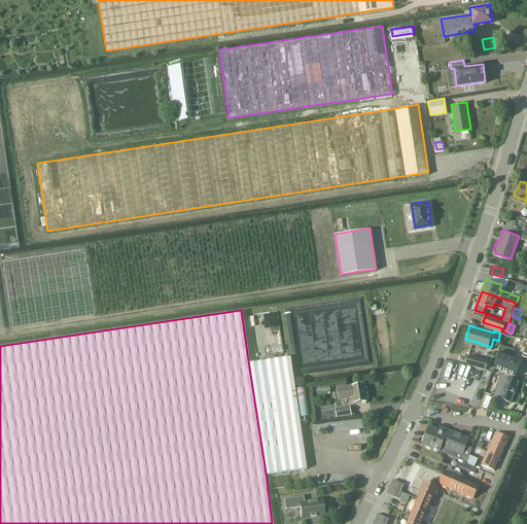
[(502,344),(500,349),(513,354),(515,348),(502,344)]
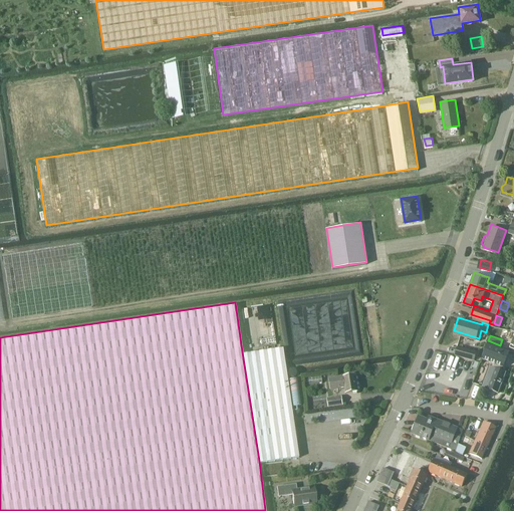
[(509,348),(500,345),(488,340),(483,355),(495,360),(493,365),(490,364),(483,385),(498,390),(505,370),(500,368),(502,363),(503,363),(509,348)]
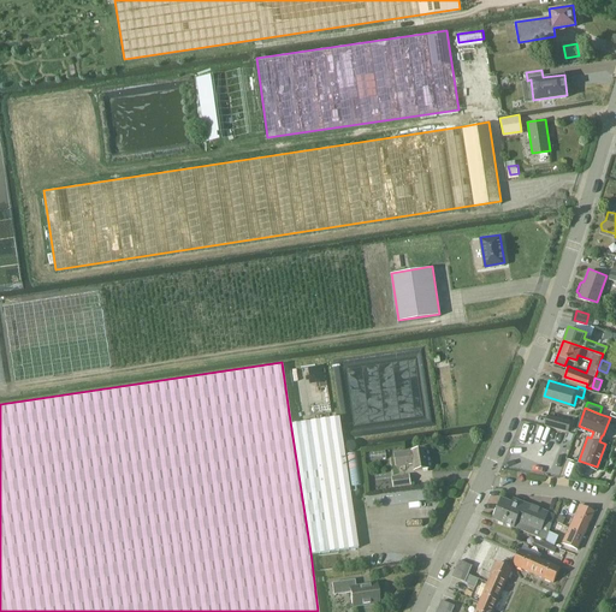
[(549,413),(545,422),(568,428),(570,419),(549,413)]
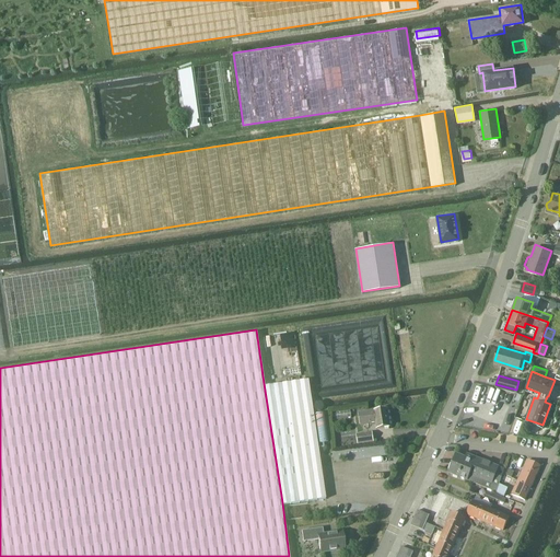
[(307,378),(264,383),(282,502),(325,496),(307,378)]
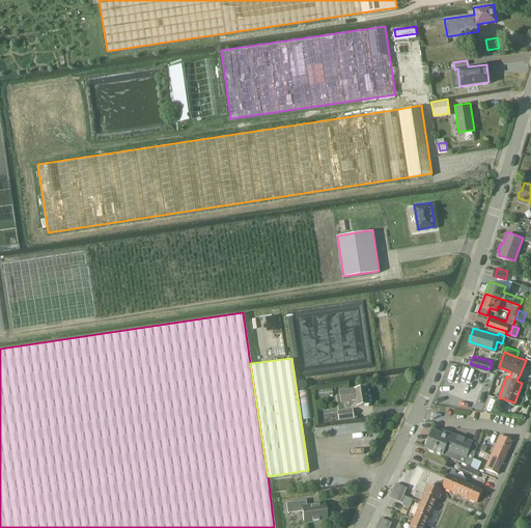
[(341,399),(356,397),(357,404),(369,401),(367,385),(339,389),(341,399)]
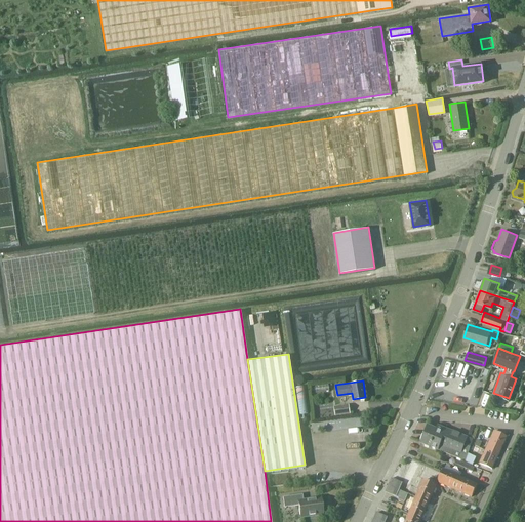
[(301,411),(308,410),(304,383),(297,384),(301,411)]
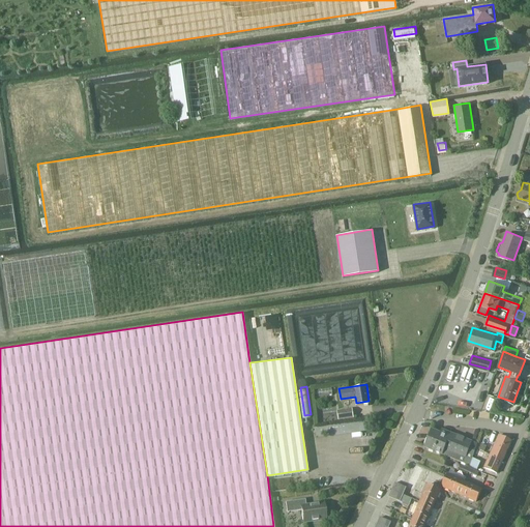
[(353,415),(352,407),(337,409),(339,417),(353,415)]
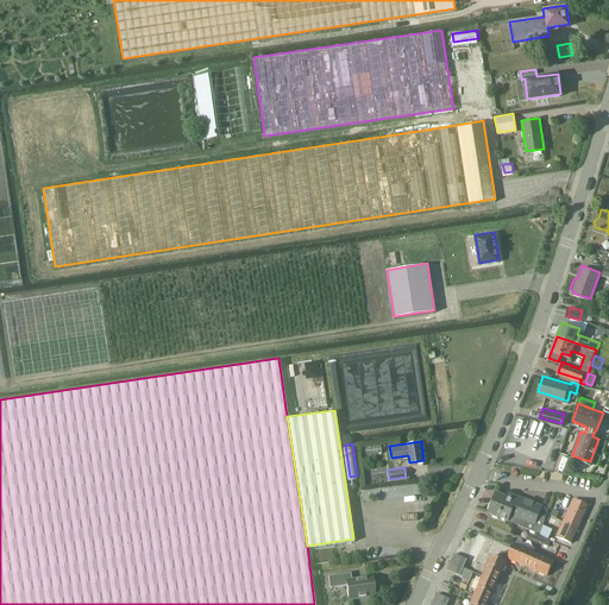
[(488,511),(508,520),(525,525),(539,531),(550,506),(540,503),(510,492),(507,490),(506,495),(496,491),(488,510),(488,511)]
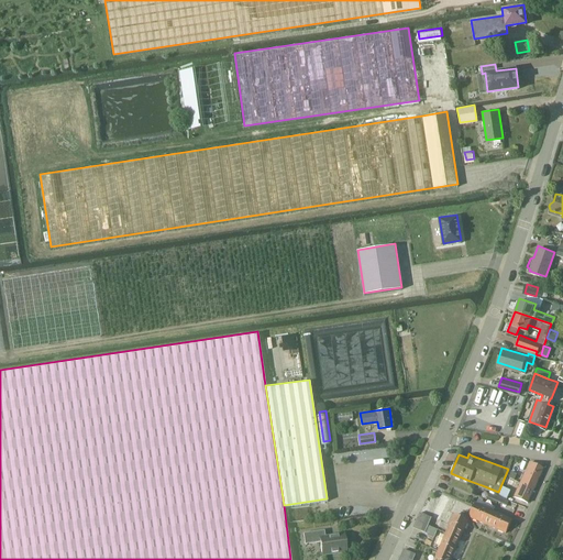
[(530,460),(525,472),(521,480),(533,486),(543,465),(530,460)]
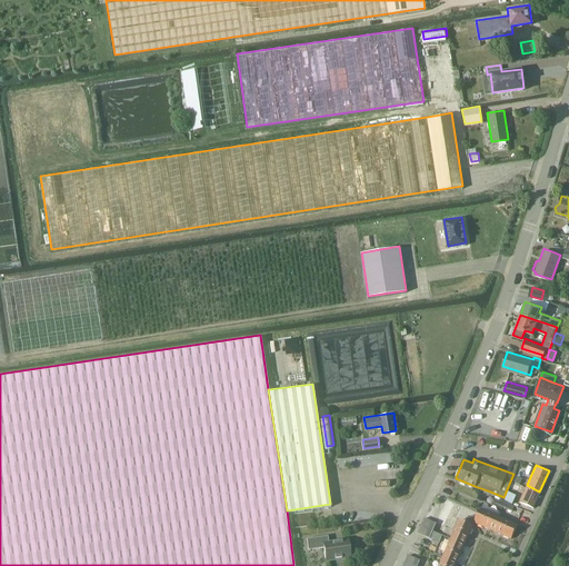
[(523,476),(517,474),(515,480),(521,483),(523,476)]
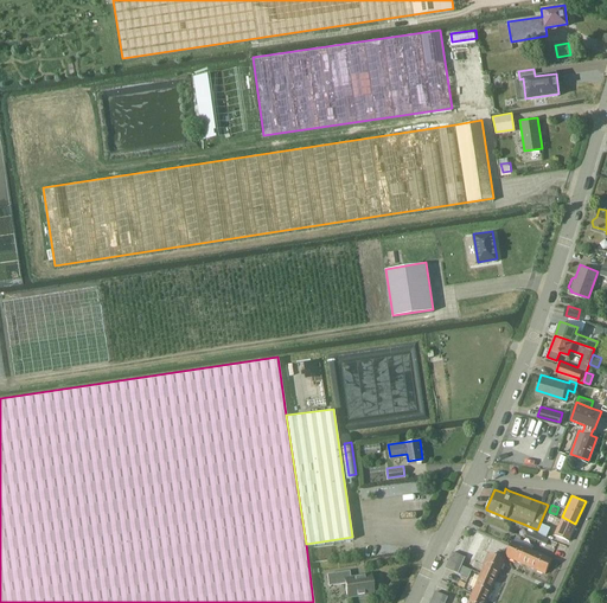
[(569,538),(575,524),(562,517),(555,532),(569,538)]
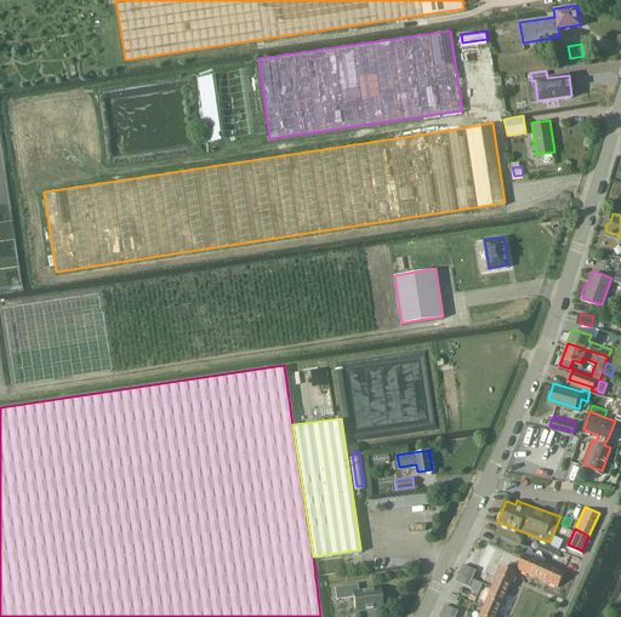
[(562,537),(553,533),(550,542),(558,547),(562,537)]
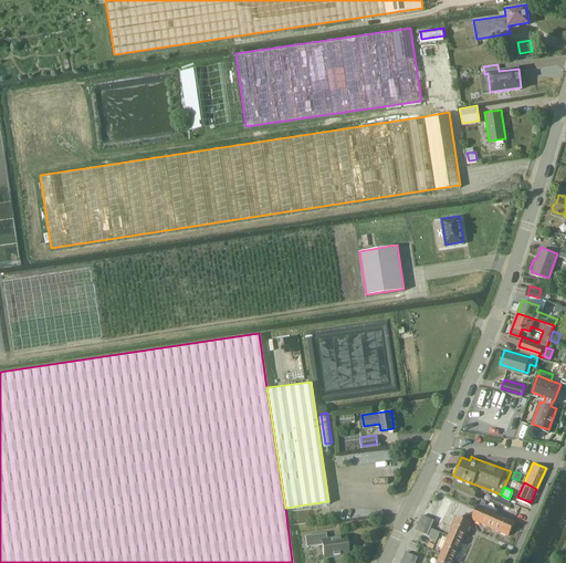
[(472,517),(472,518),(490,525),(495,511),(478,503),(472,517)]
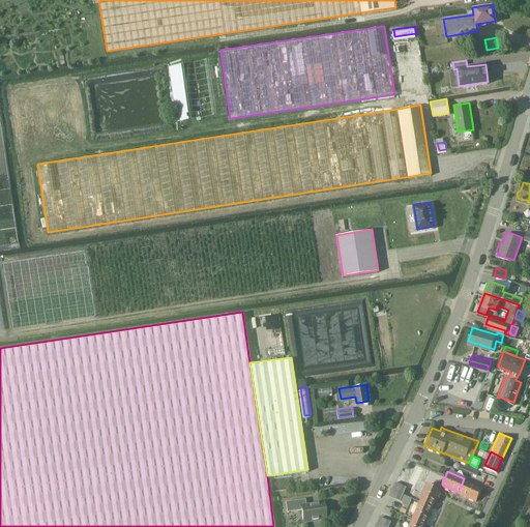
[(481,487),(464,478),(459,492),(476,499),(481,487)]
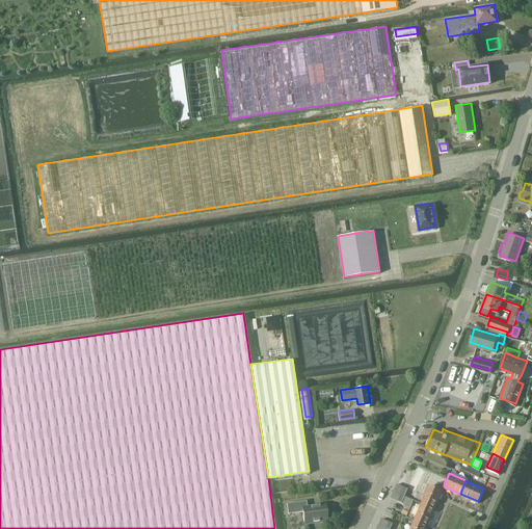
[(397,482),(394,490),(405,494),(408,487),(397,482)]
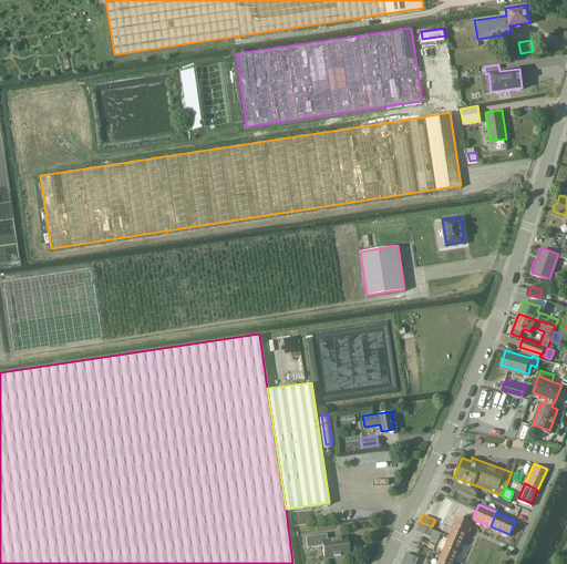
[(471,523),(457,516),(450,535),(463,541),(471,523)]
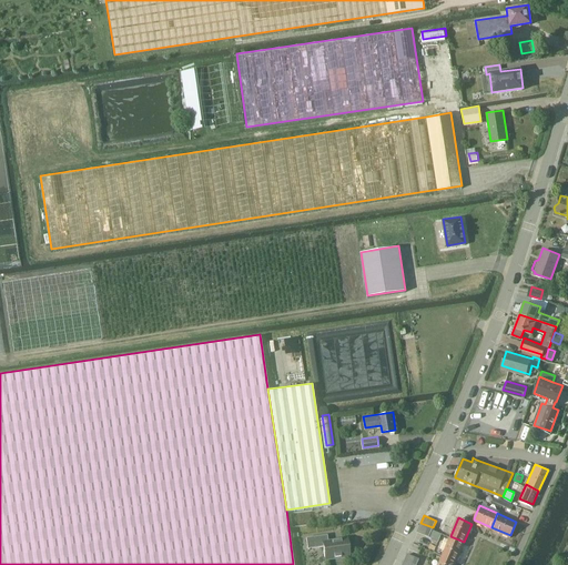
[(429,535),(433,527),(421,523),(417,530),(429,535)]
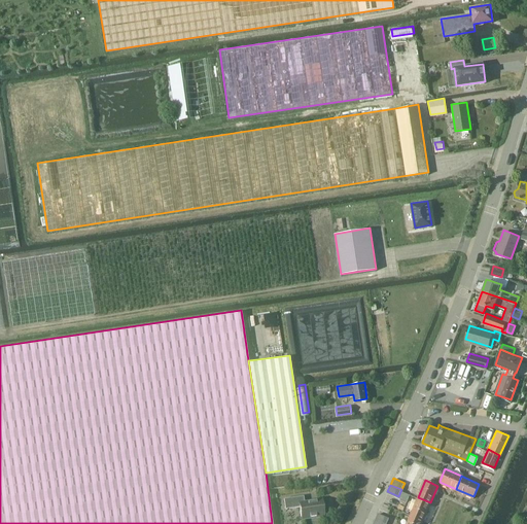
[(303,494),(284,496),(285,507),(300,504),(302,517),(324,514),(323,510),(324,507),(323,504),(322,501),(322,497),(304,500),(303,494)]
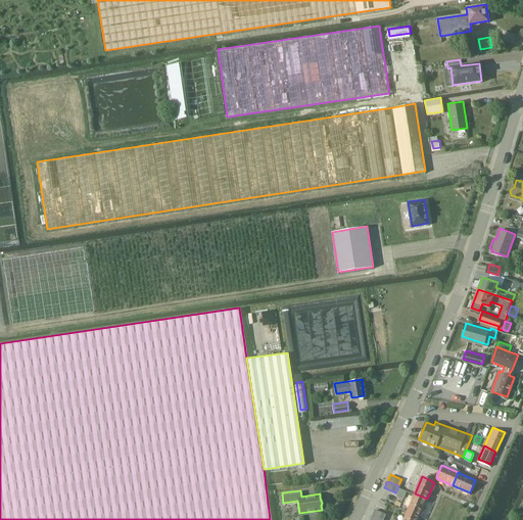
[(419,515),(427,499),(415,493),(408,510),(419,515)]
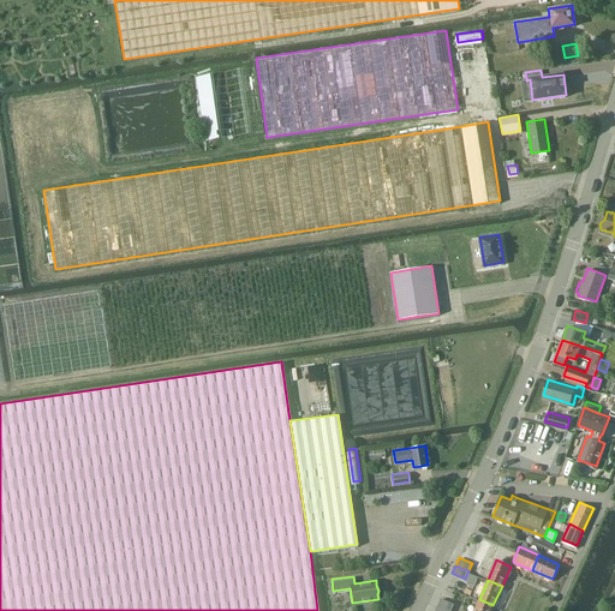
[(442,597),(439,604),(451,610),(454,603),(442,597)]
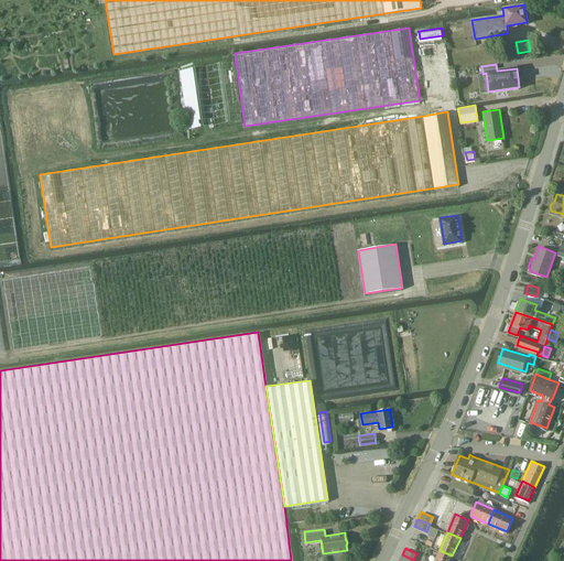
[(440,550),(434,560),(449,560),(452,556),(440,550)]
